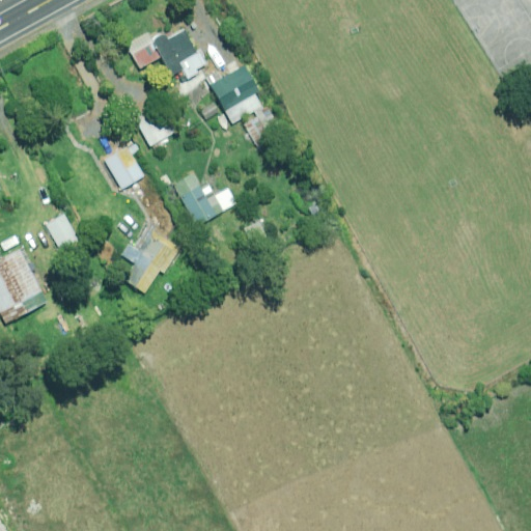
[(172,77),(175,75),(180,83),(196,73),(195,71),(205,64),(198,52),(195,54),(180,31),(167,39),(163,33),(155,38),(148,30),(122,47),(138,72),(160,57),(172,77)]
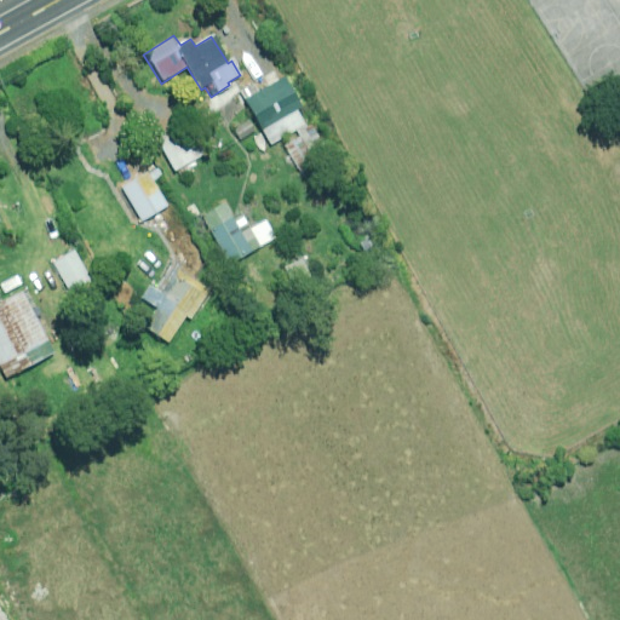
[(303,105),(286,76),(244,101),(270,145),(304,125),(296,109),(303,105)]
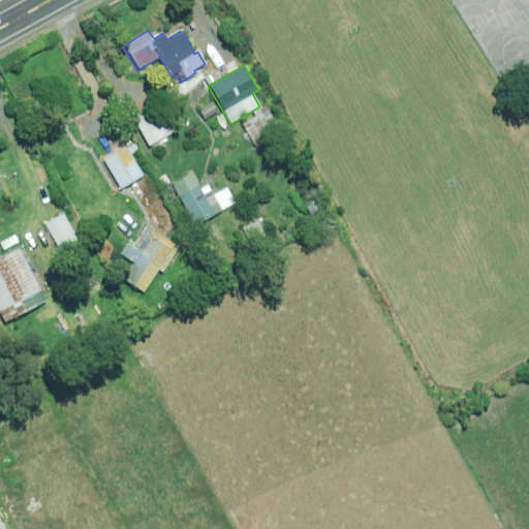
[(206,121),(217,113),(209,101),(197,111),(206,121)]
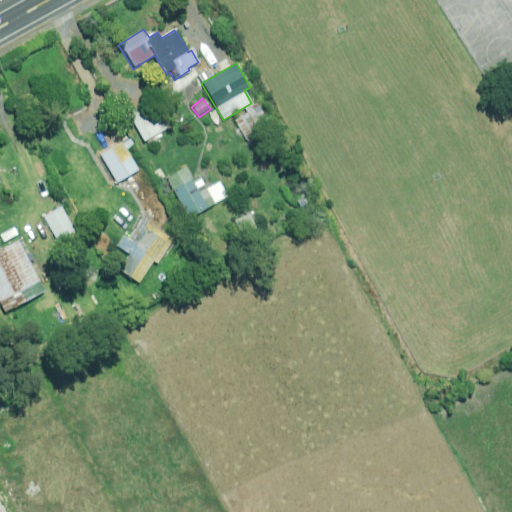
[(165,130),(153,106),(131,117),(143,141),(165,130)]
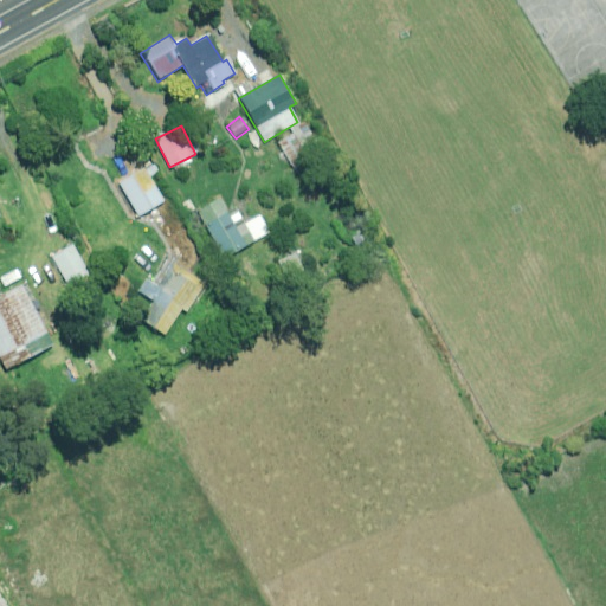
[(144,168),(118,184),(137,217),(163,201),(150,179),(160,173),(154,162),(144,168)]
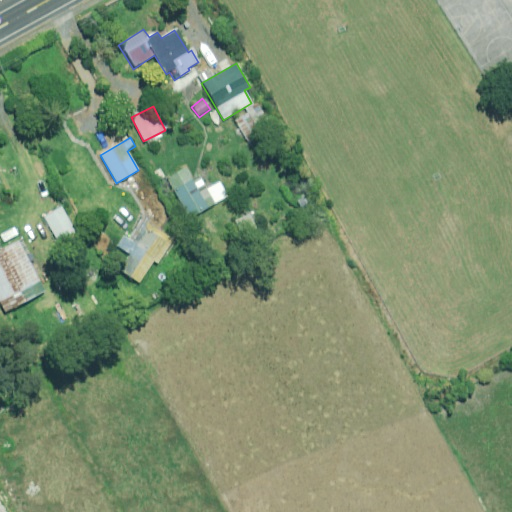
[(192,183),(183,167),(165,178),(189,218),(227,196),(219,182),(206,189),(200,179),(192,183)]
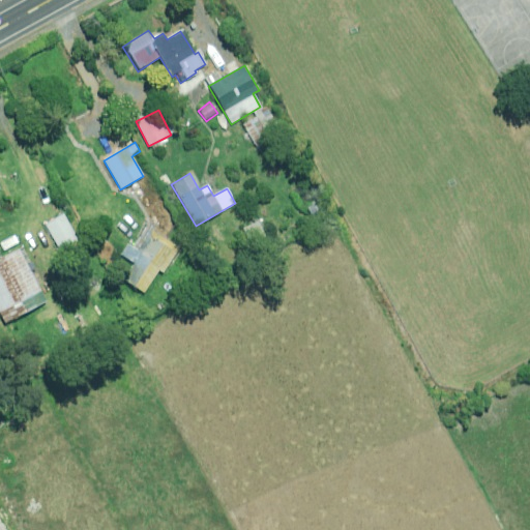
[(78,241),(63,214),(45,225),(59,251),(78,241)]
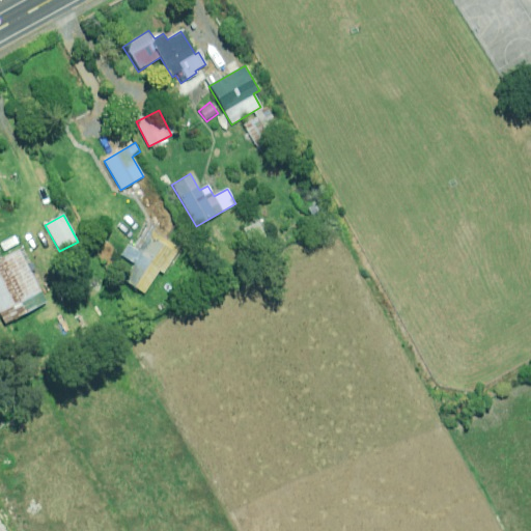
[(266,236),(257,221),(243,228),(251,245),(266,236)]
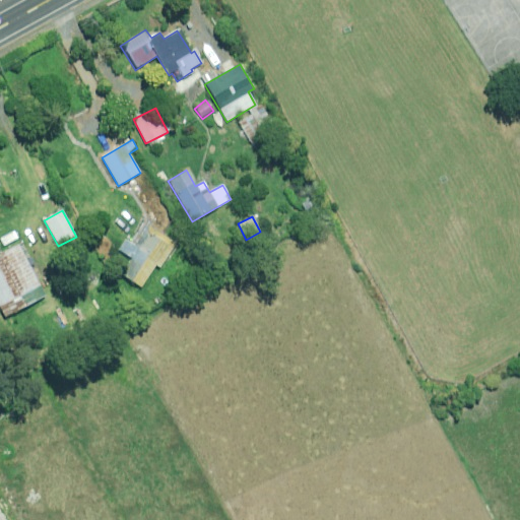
[(175,244),(145,224),(133,245),(125,239),(118,250),(130,258),(119,274),(140,287),(155,265),(158,267),(175,244)]
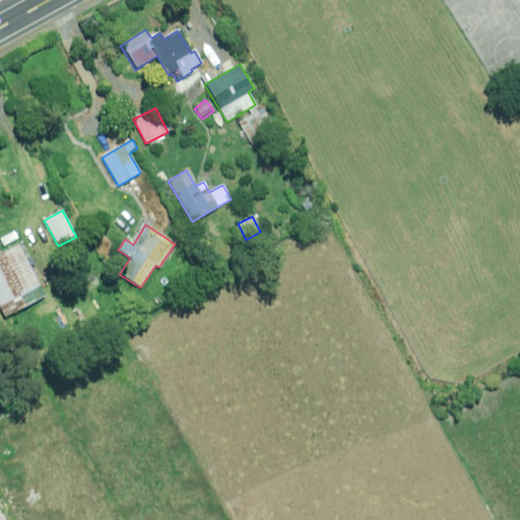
[(47,230),(40,233),(46,247),(54,244),(47,230)]
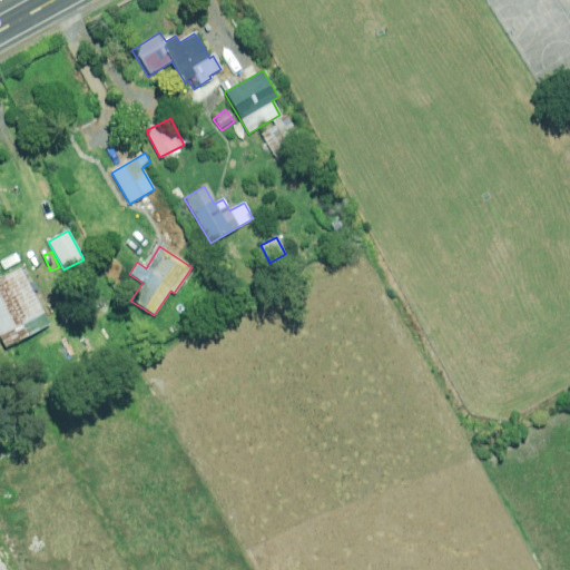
[(48,324),(19,268),(0,277),(0,338),(5,347),(48,324)]
